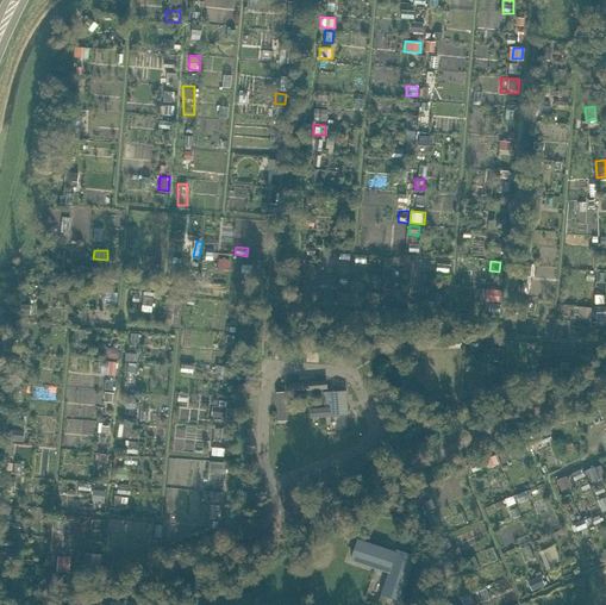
[(503,300),(501,288),(486,288),(487,300),(503,300)]
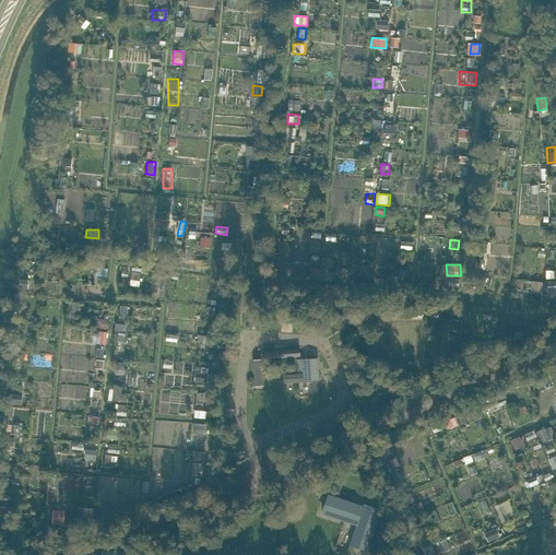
[(108,279),(109,268),(97,268),(96,278),(108,279)]
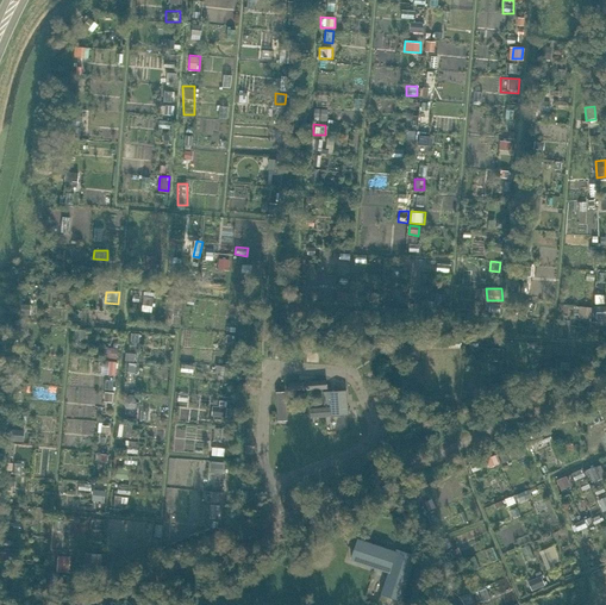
[(595,304),(605,303),(604,293),(594,294),(595,304)]
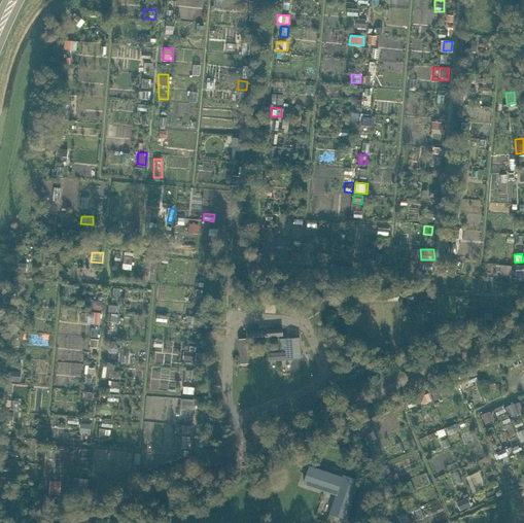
[(510,275),(510,265),(495,264),(495,274),(510,275)]
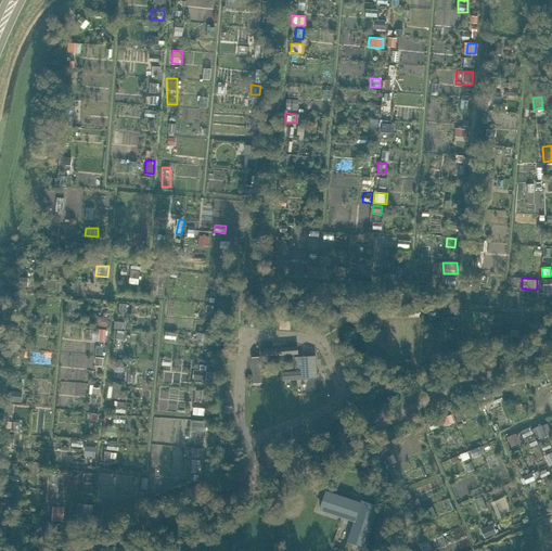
[(551,278),(541,278),(541,292),(551,291),(551,278)]
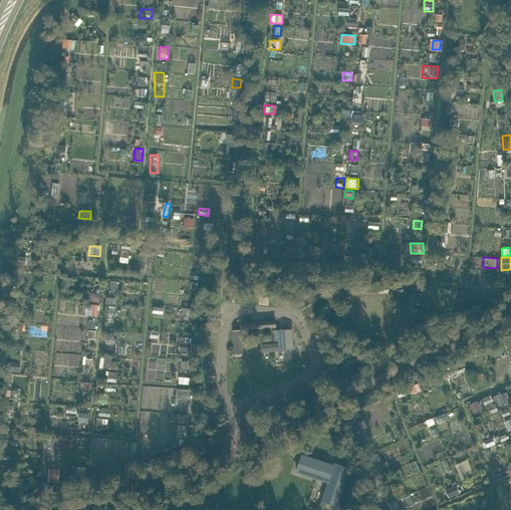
[(89,292),(88,301),(98,302),(99,293),(89,292)]
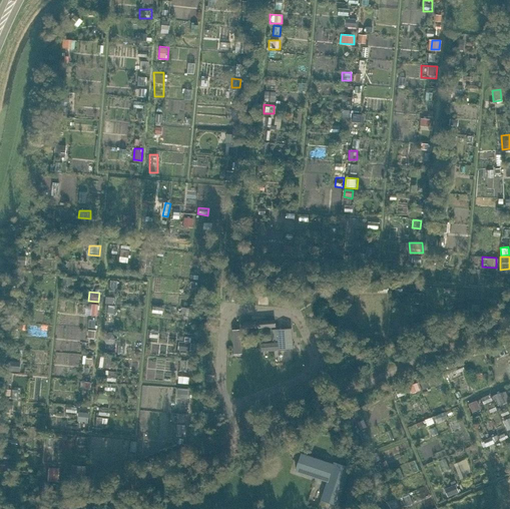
[(106,313),(114,315),(115,305),(108,304),(106,313)]
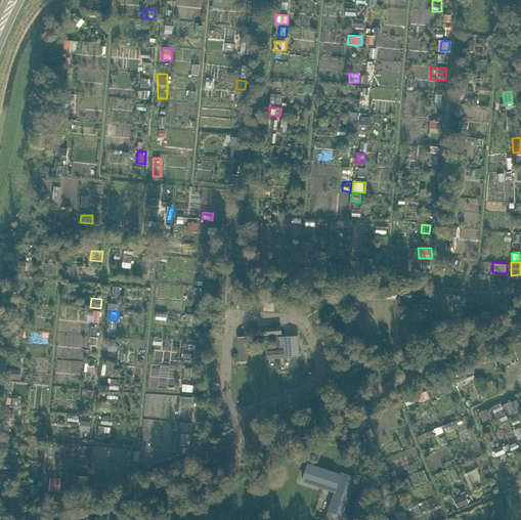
[(155,312),(156,320),(167,320),(167,311),(155,312)]
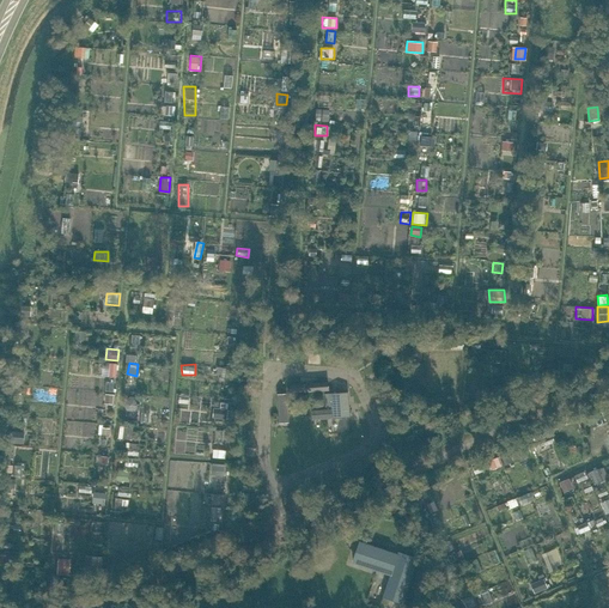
[(142,394),(151,395),(152,383),(145,382),(142,394)]
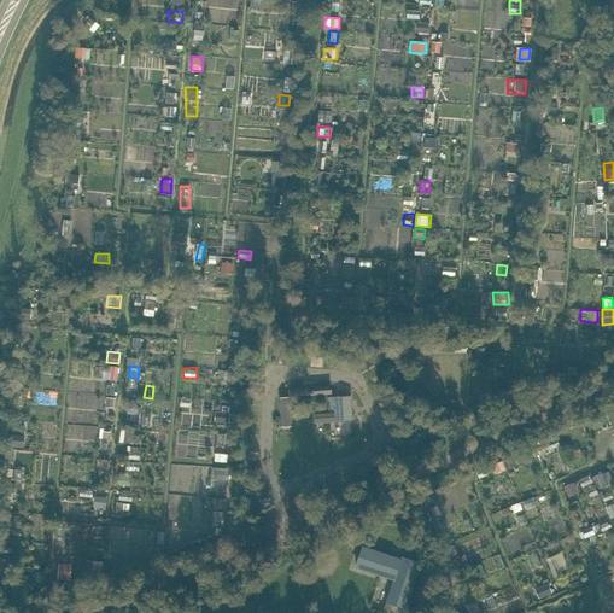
[(313,400),(328,398),(327,390),(311,391),(313,400)]
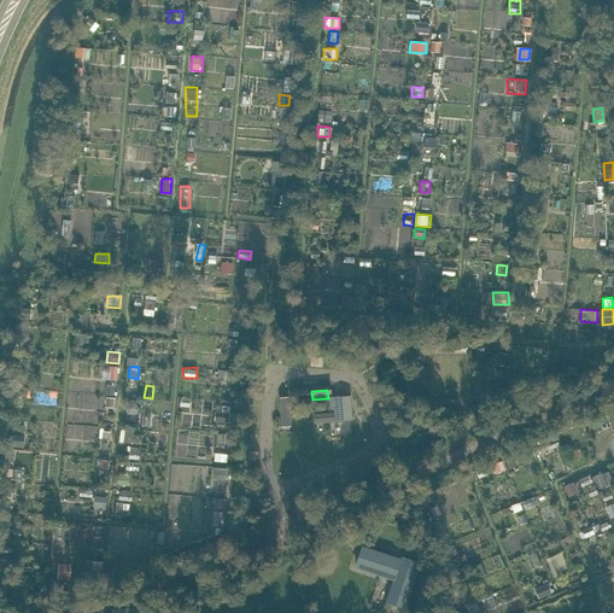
[(180,406),(188,408),(191,400),(181,397),(180,406)]
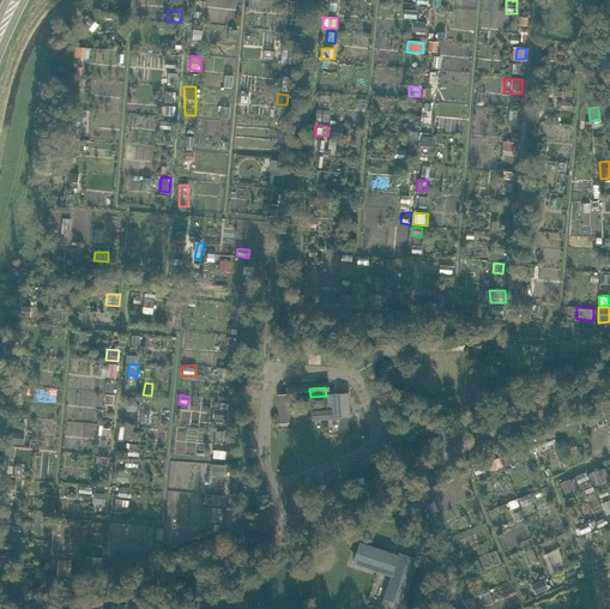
[(345,422),(344,402),(344,397),(321,399),(322,411),(330,411),(331,423),(345,422)]
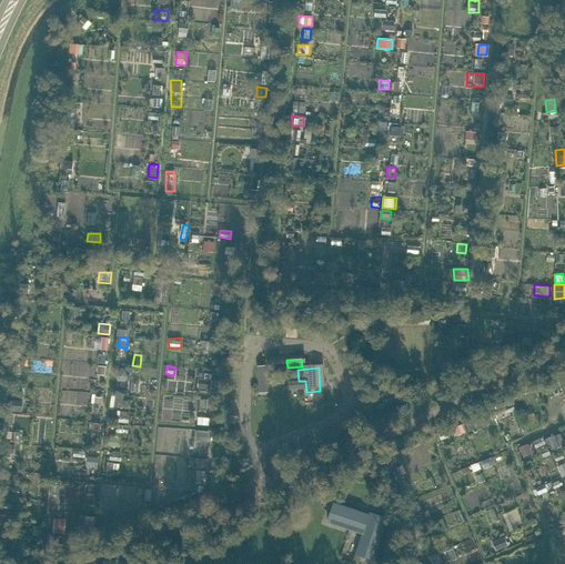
[(127,383),(127,369),(117,369),(117,384),(127,383)]
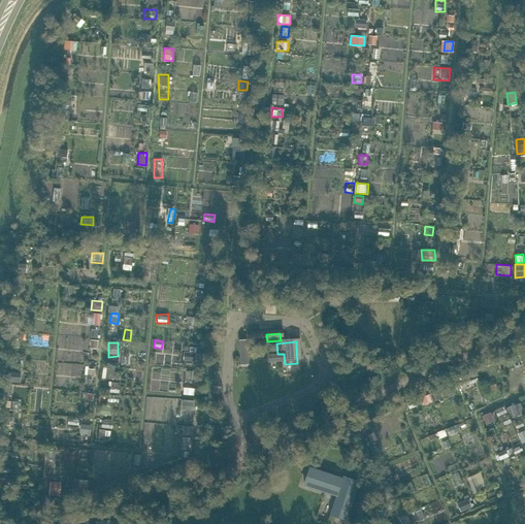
[(238,368),(245,368),(243,344),(236,344),(238,368)]
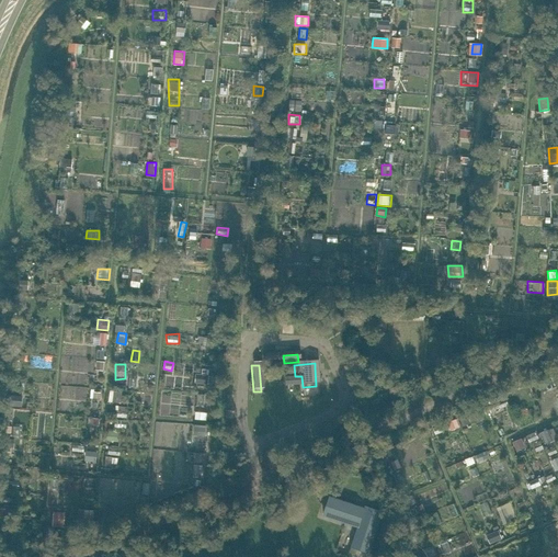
[(150,404),(152,377),(128,376),(127,390),(113,389),(113,401),(150,404)]
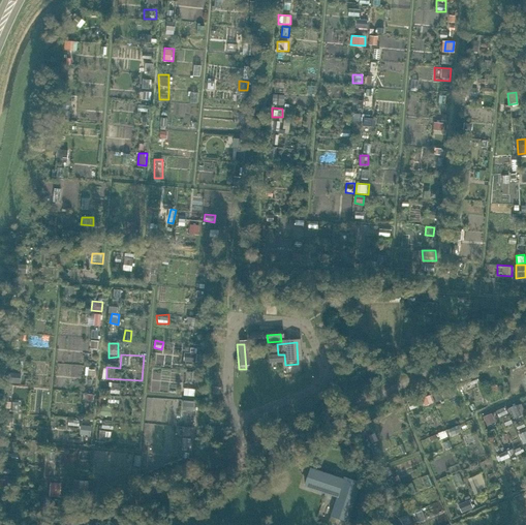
[(516,429),(525,425),(516,402),(482,417),(486,426),(494,423),(496,429),(500,427),(499,423),(512,418),(516,429)]
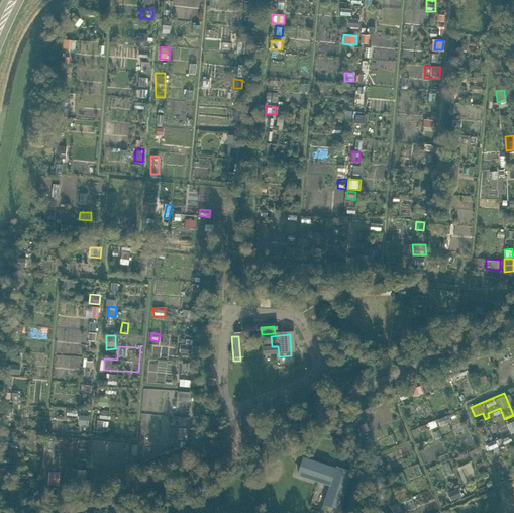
[(96,419),(95,430),(104,430),(105,419),(96,419)]
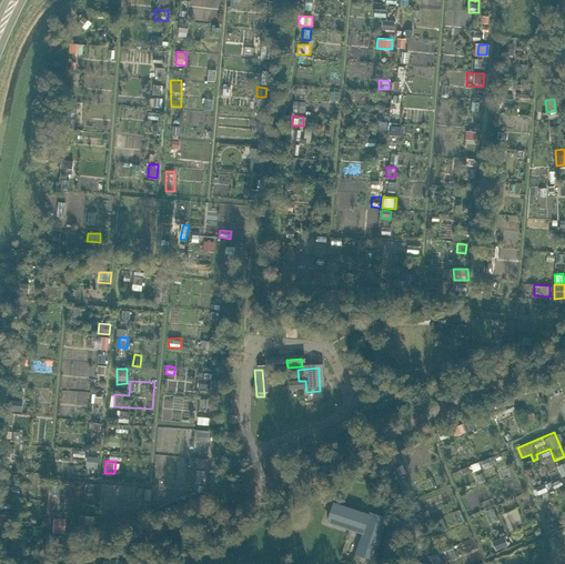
[(564,461),(555,465),(561,477),(550,482),(553,489),(564,483),(564,461)]
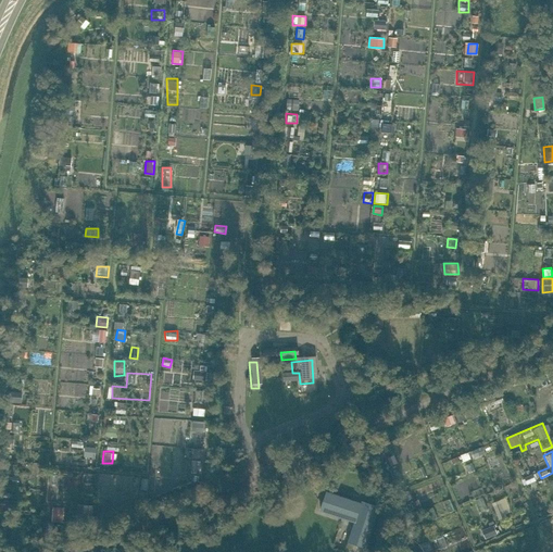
[(528,485),(538,479),(532,472),(523,478),(528,485)]
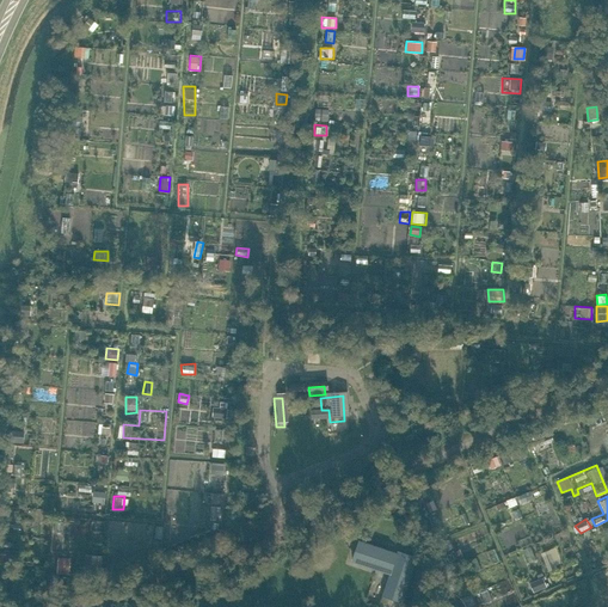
[(357,545),(350,565),(387,577),(393,557),(357,545)]
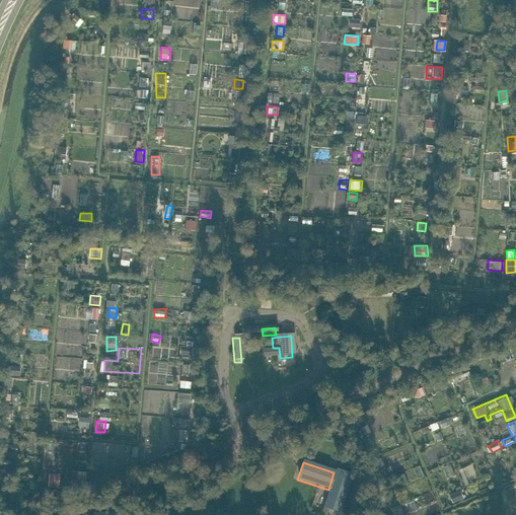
[(467,468),(459,471),(465,485),(472,482),(467,468)]
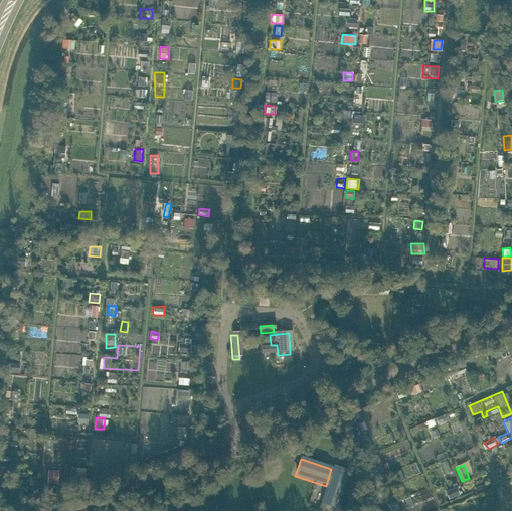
[(84,479),(84,467),(69,466),(69,478),(84,479)]
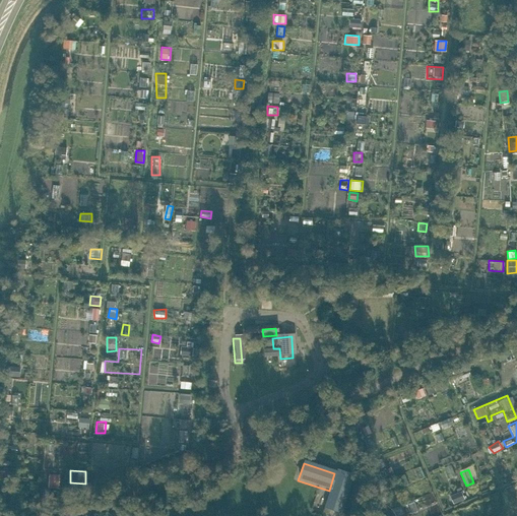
[(59,488),(59,473),(48,472),(48,487),(59,488)]
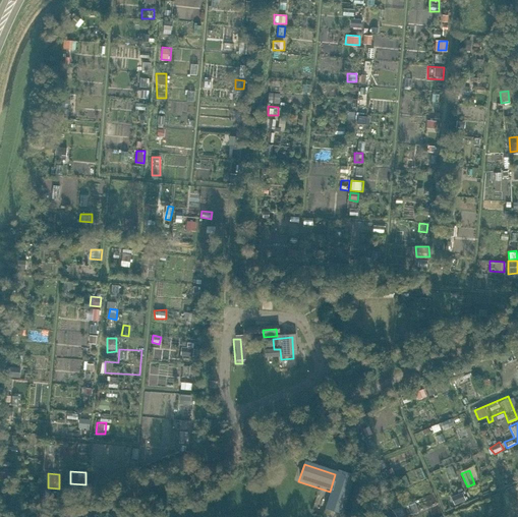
[(360,481),(351,478),(336,473),(335,474),(330,492),(323,512),(336,516),(348,516),(360,481)]
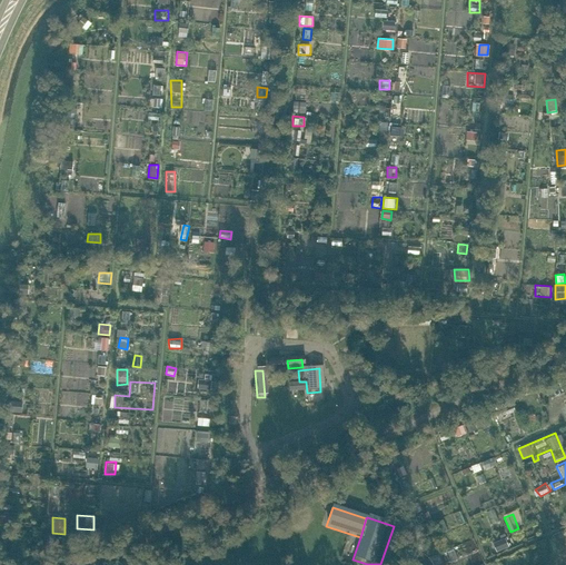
[(435,521),(440,532),(447,528),(443,518),(435,521)]
